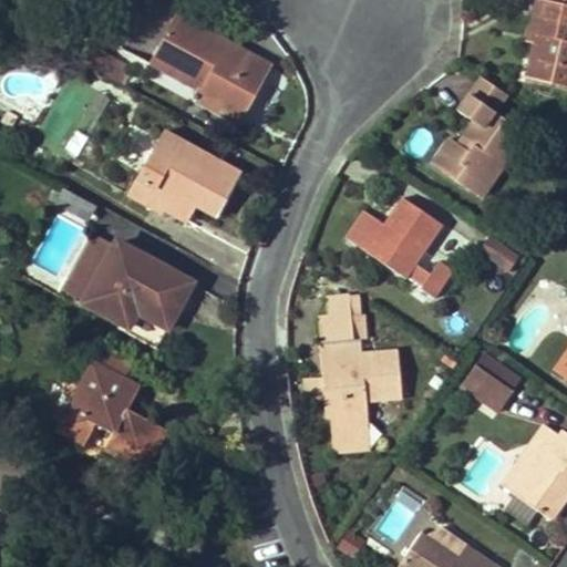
[(566,0),(544,0),(543,4),(538,3),(529,40),(536,41),(526,78),(566,86),(566,0)]
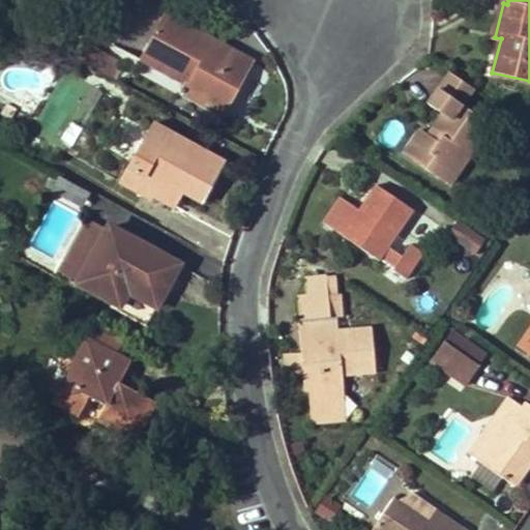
[(166,16),(140,60),(188,87),(190,83),(231,106),(254,64),(166,16)]
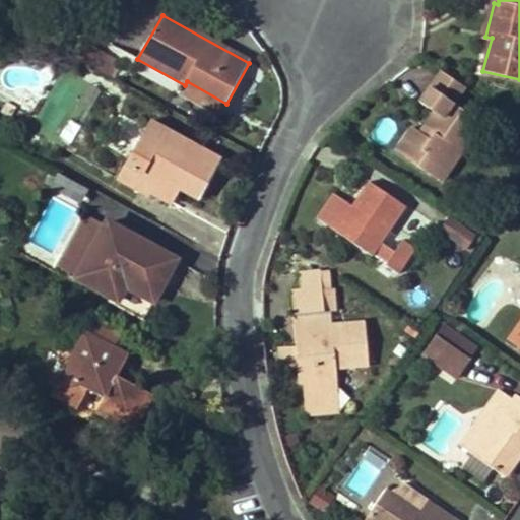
[(124,62),(84,41),(75,58),(114,79),(124,62)]
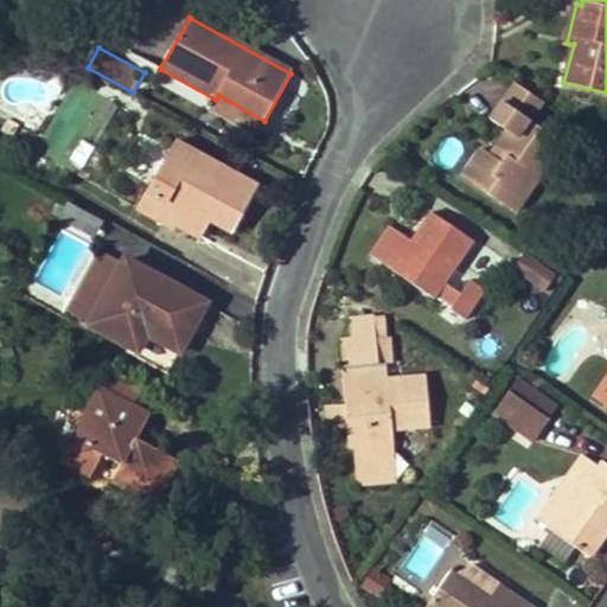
[(526,120),(540,100),(513,82),(490,119),(505,129),(490,154),(483,149),(464,177),(490,193),(498,181),(523,199),(561,144),(526,120)]
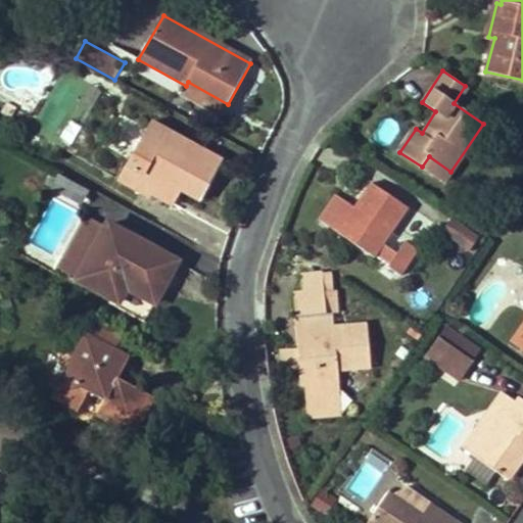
[(222,114),(228,104),(188,82),(186,86),(183,92),(222,114)]
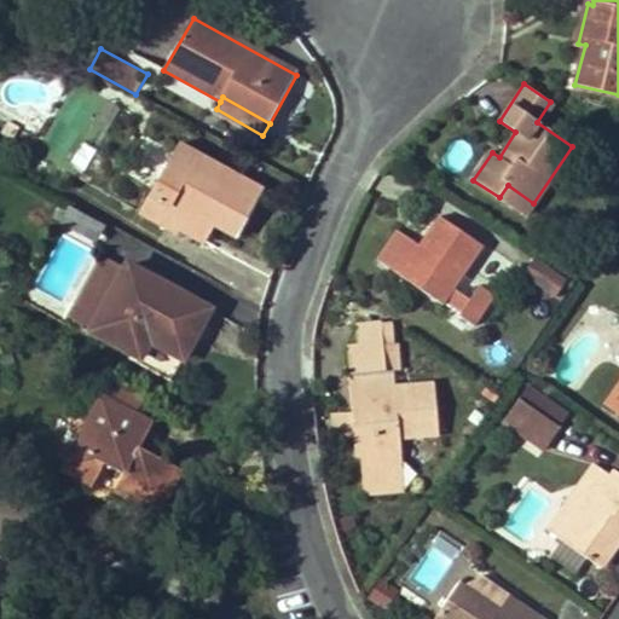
[(138,215),(163,229),(173,214),(207,232),(213,223),(238,237),(264,191),(179,144),(138,215)]
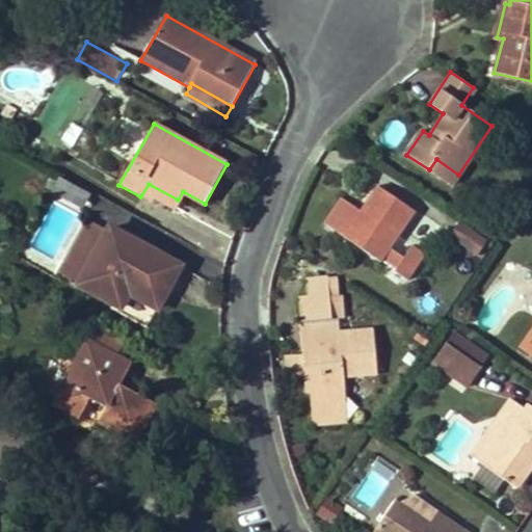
[(131,134),(120,151),(130,158),(141,141),(131,134)]
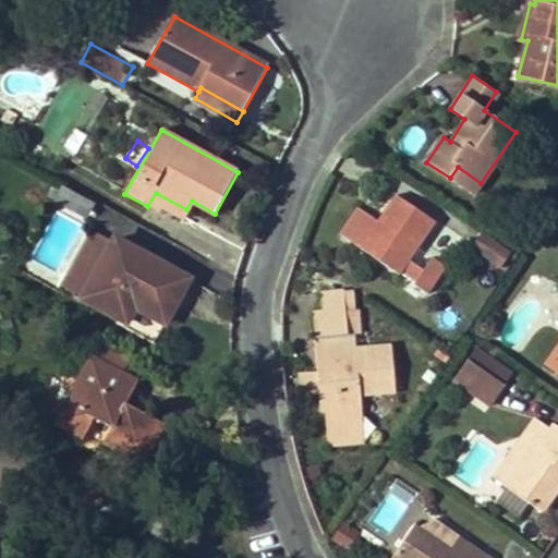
[(450,178),(473,194),(481,183),(458,167),(450,178)]
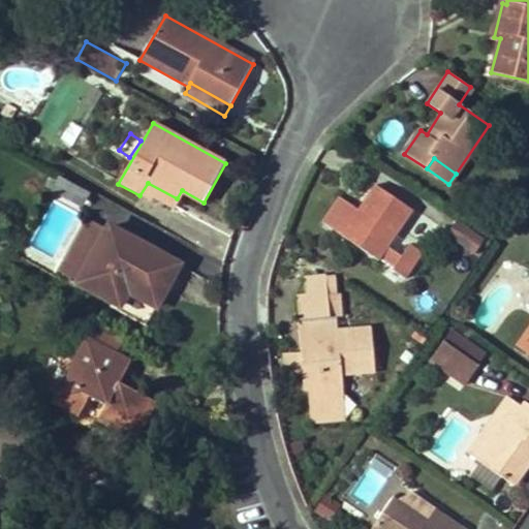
[(148,183),(139,195),(150,201),(153,195),(172,207),(177,198),(148,183)]
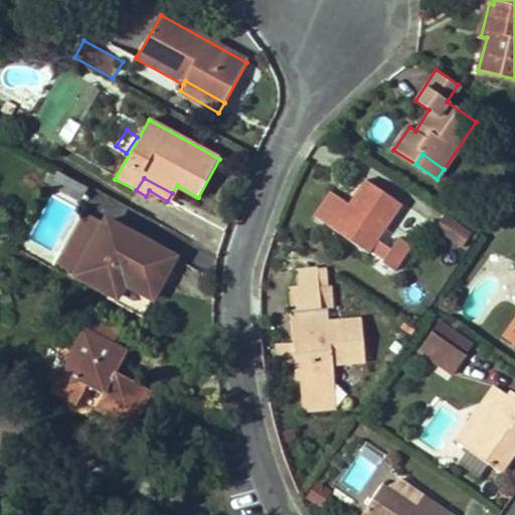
[(333,229),(368,254),(370,251),(377,240),(402,204),(366,180),(349,205),(333,229)]
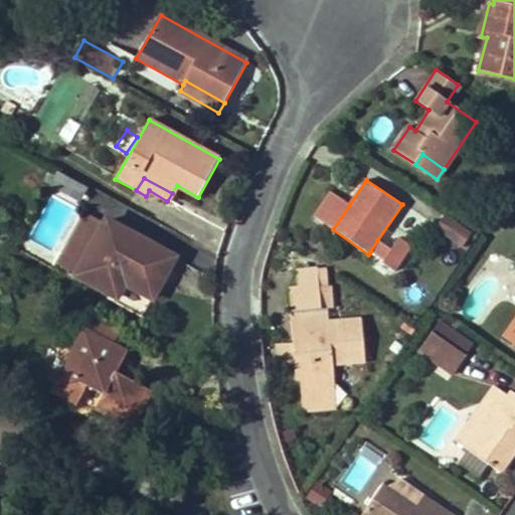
[(344,201),(327,225),(333,229),(349,205),(344,201)]
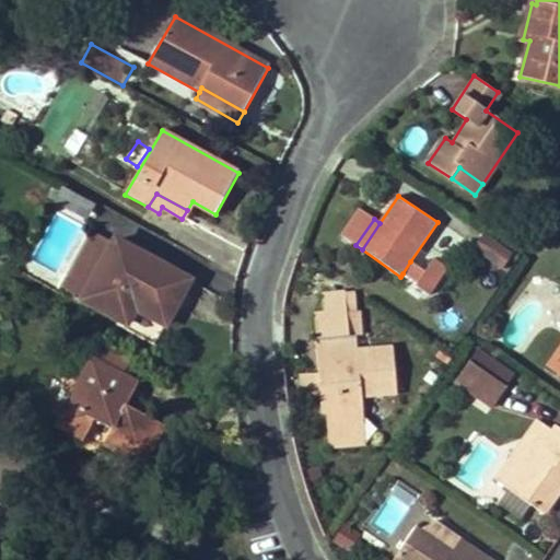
[(473,248),(503,268),(514,252),(482,232),(473,248)]
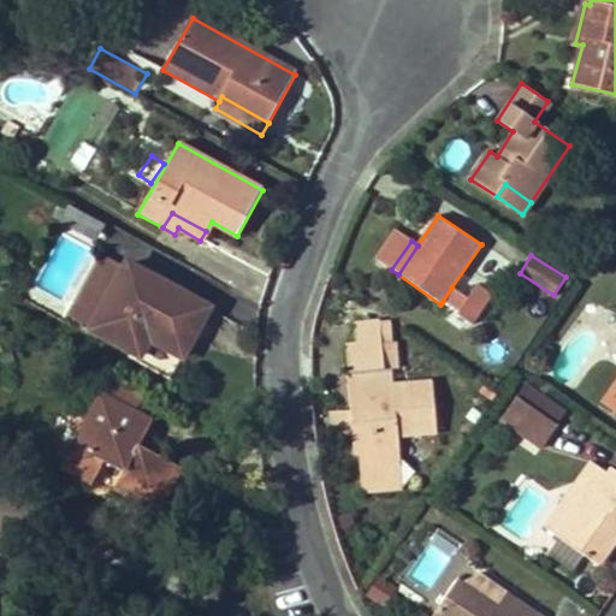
[(90,329),(124,267),(104,256),(71,317),(90,329)]
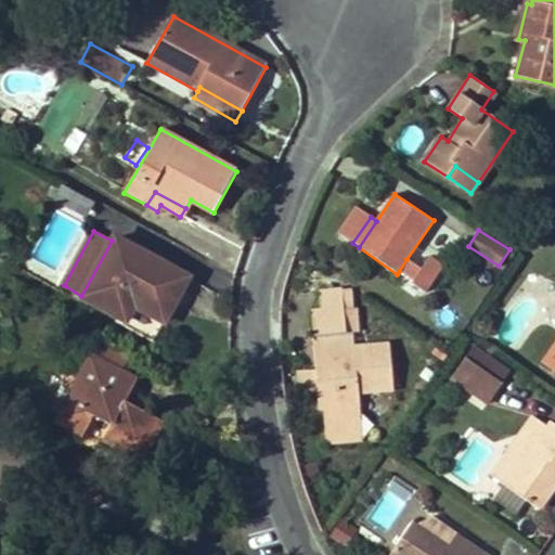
[(114,237),(112,241),(81,296),(80,298),(127,322),(136,307),(163,321),(188,276),(114,237)]
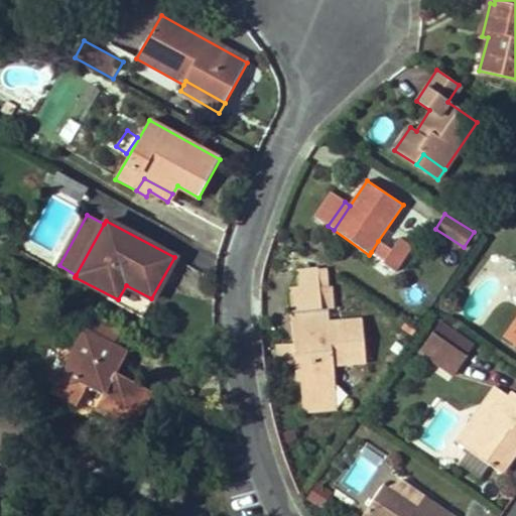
[(401,239),(392,251),(384,261),(383,263),(395,271),(412,247),(401,239)]
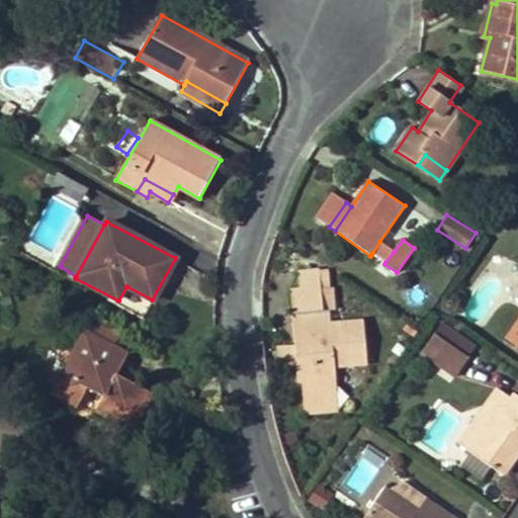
[(379,242),(372,253),(385,262),(394,252),(379,242)]
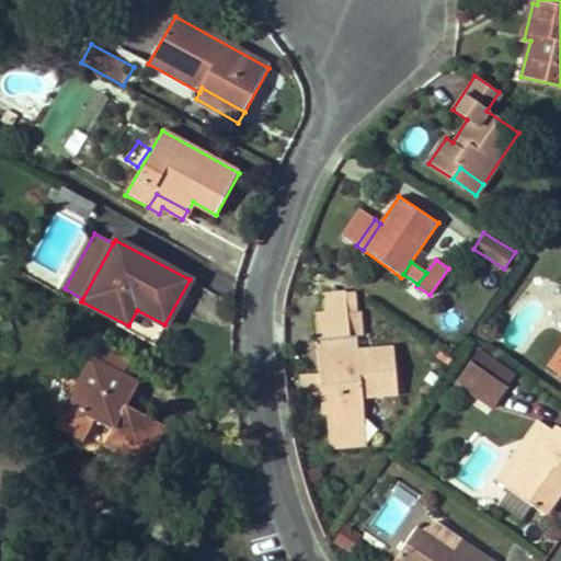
[(347,312),(348,336),(357,336),(356,311),(347,312)]
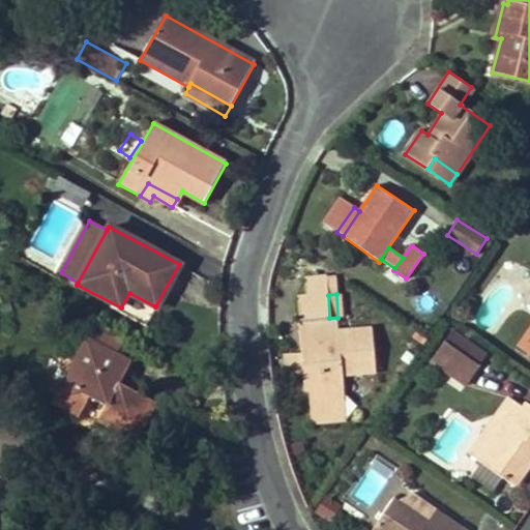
[(300,320),(329,318),(328,295),(299,297),(300,320)]
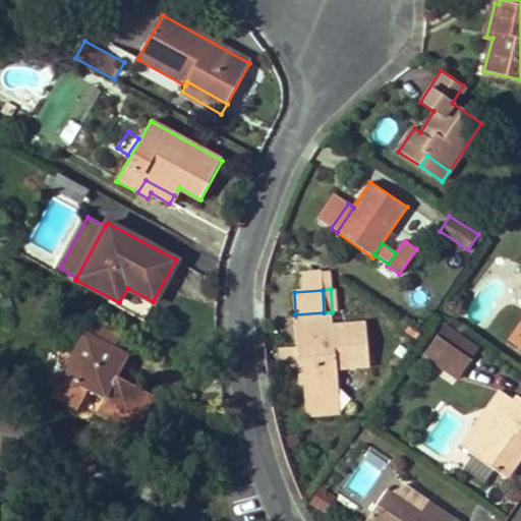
[(332,317),(295,320),(299,387),(302,387),(304,414),(339,411),(338,366),(368,364),(365,323),(333,326),(332,317)]
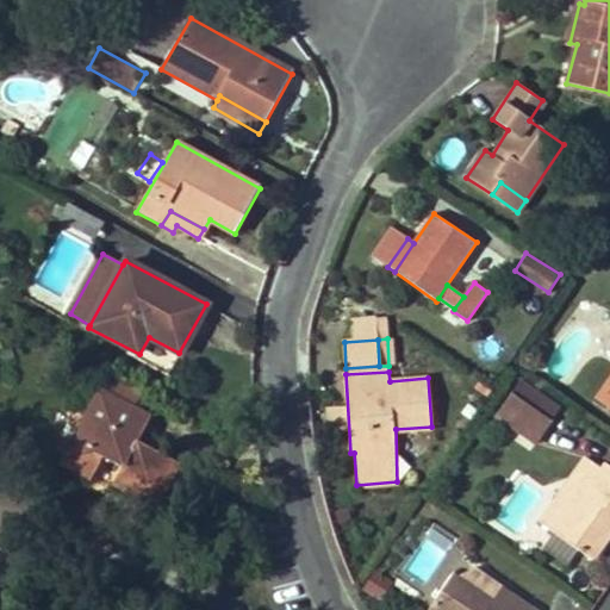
[(510,392),(549,419),(560,404),(520,378),(510,392)]
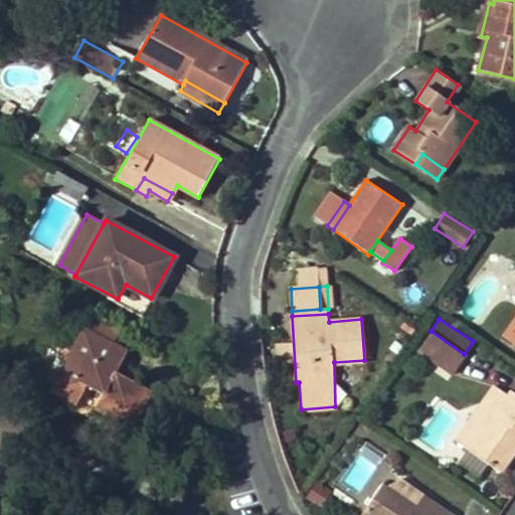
[(98,321),(90,336),(113,348),(121,333),(98,321)]
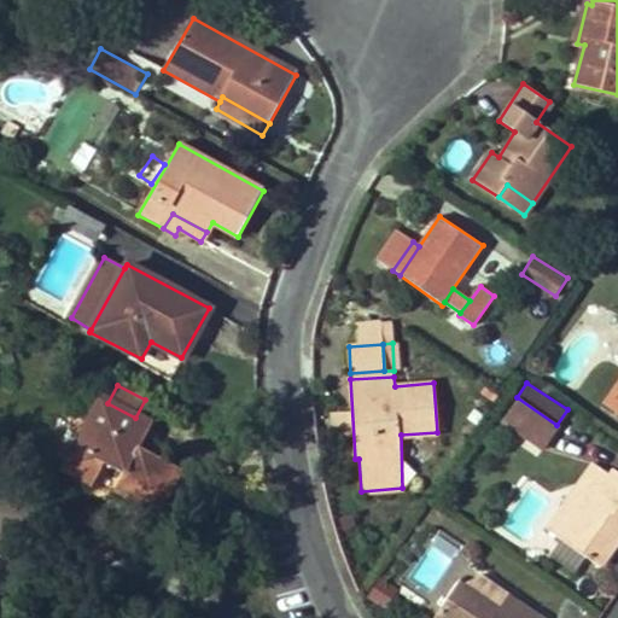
[(617,414),(617,385),(605,404),(617,414)]
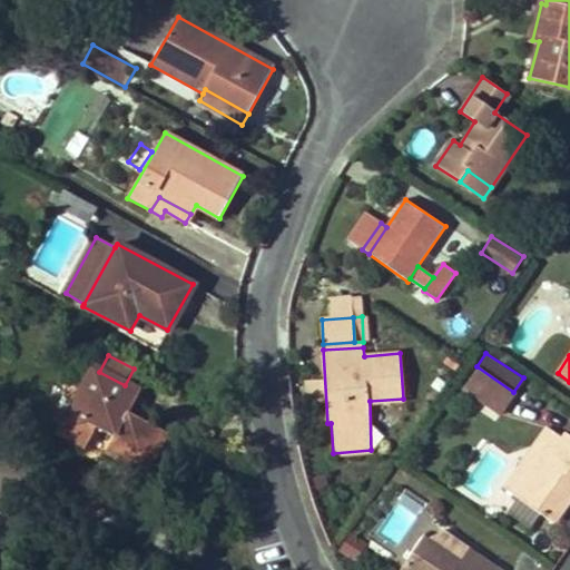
[(513,392),(477,366),(463,387),(502,414),(517,394),(513,392)]
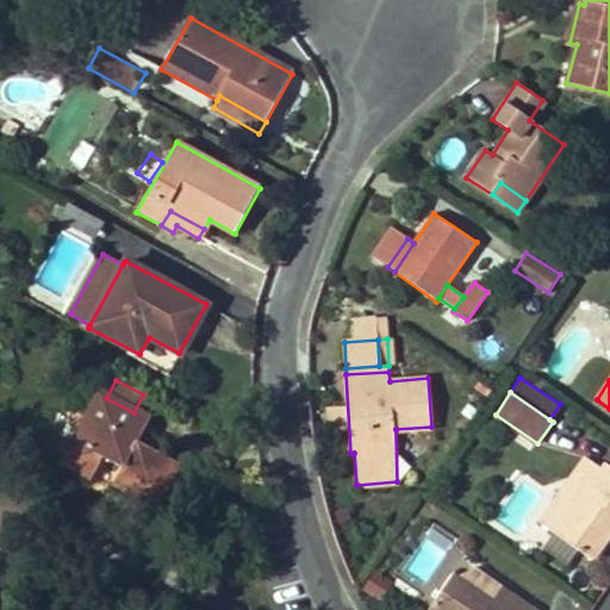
[(179,465),(137,442),(129,437),(141,416),(134,412),(106,398),(101,394),(62,464),(91,479),(105,455),(124,466),(113,485),(155,508),(179,465)]
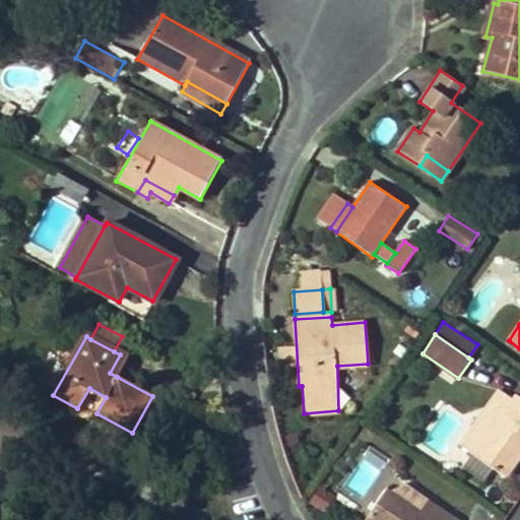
[(110,373),(117,377),(127,359),(120,354),(110,373)]
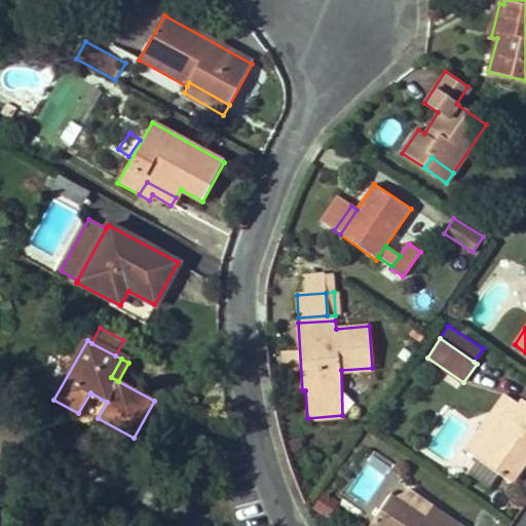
[(497,437),(519,407),(503,397),(483,427),(497,437)]
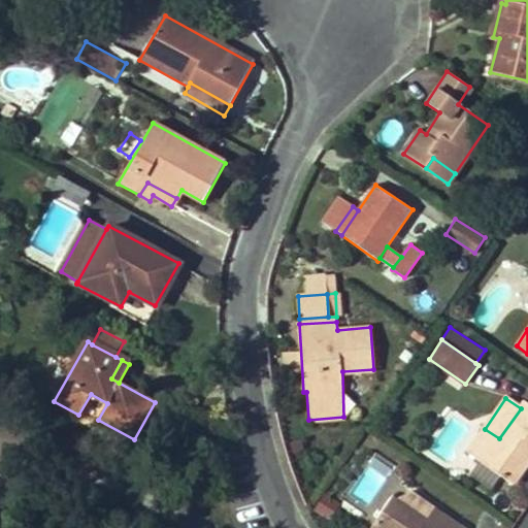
[(527,405),(524,403),(521,408),(499,438),(485,429),(467,453),(480,462),(471,475),(492,490),(501,476),(513,485),(527,462),(527,405)]
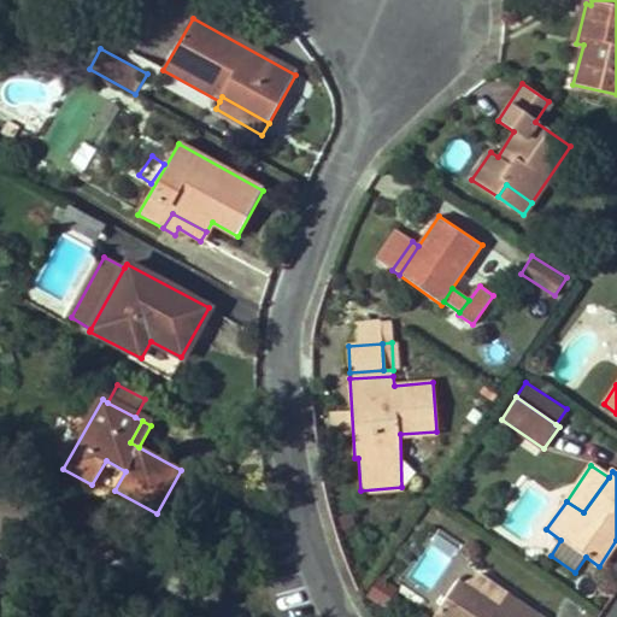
[(415,580),(438,588),(457,536),(434,528),(415,580)]
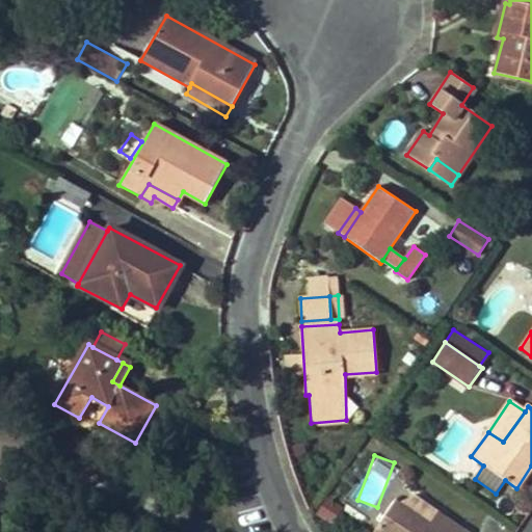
[(398,502),(428,523),(436,510),(413,495),(398,502)]
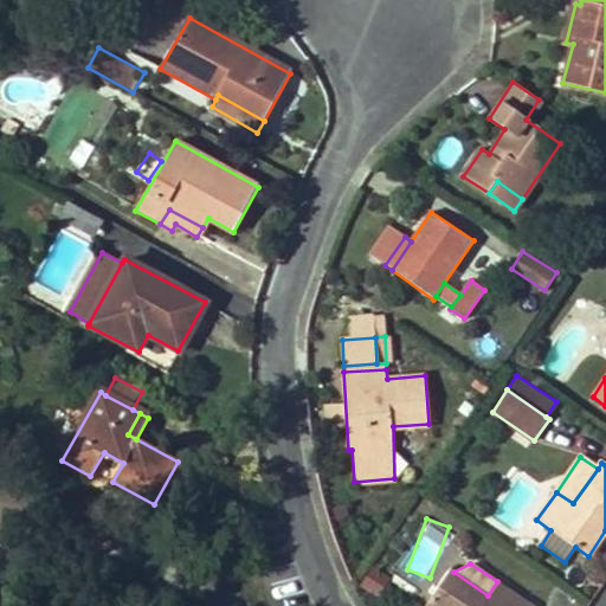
[(371,567),(360,588),(379,597),(389,575),(371,567)]
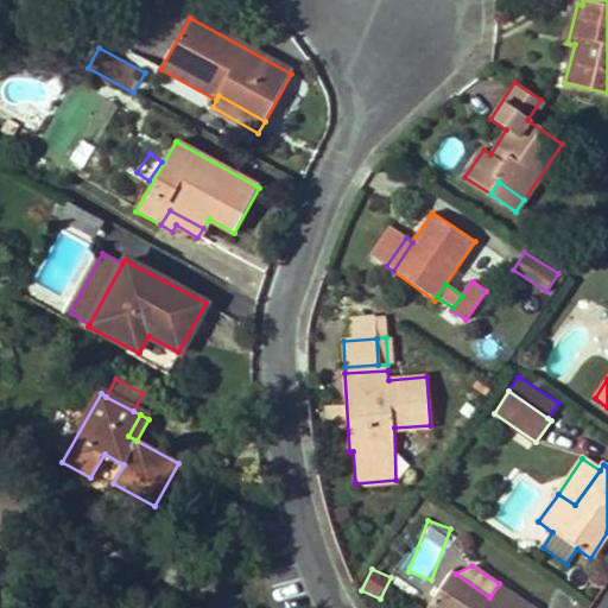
[(529,607),(531,605),(499,583),(489,597),(455,574),(451,571),(430,605),(435,607),(529,607)]
